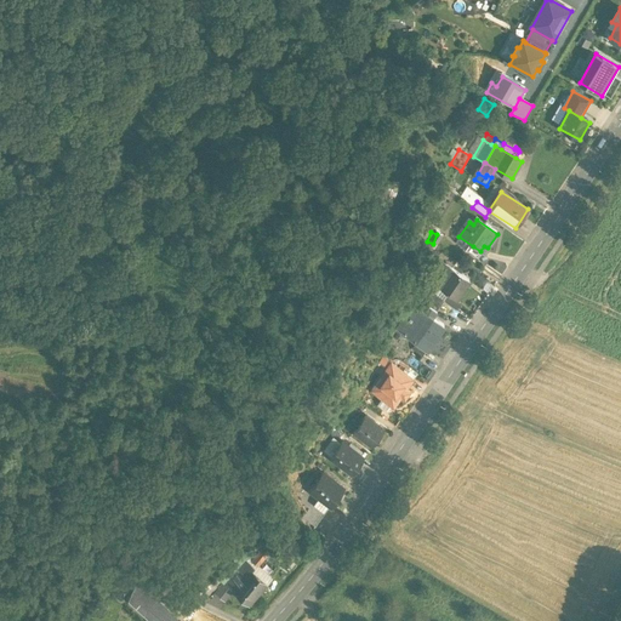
[(473,246),(461,239),(457,245),(468,254),(469,252),(473,246)]
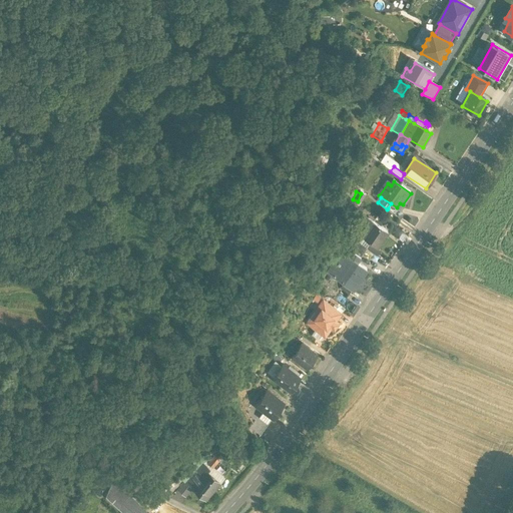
[(391,203),(388,208),(394,212),(397,207),(391,203)]
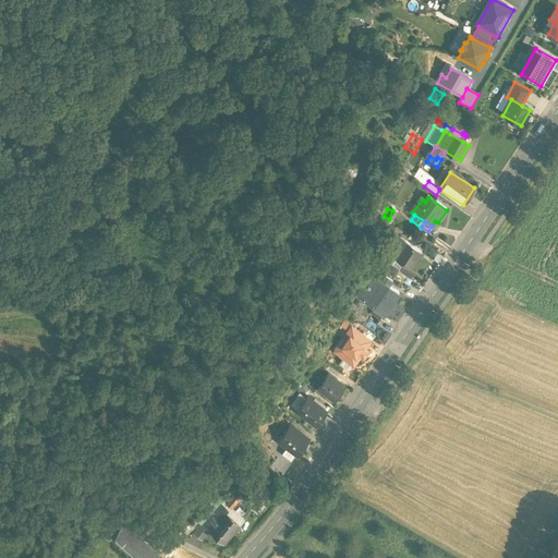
[(397,238),(386,254),(390,256),(395,259),(405,243),(397,238)]
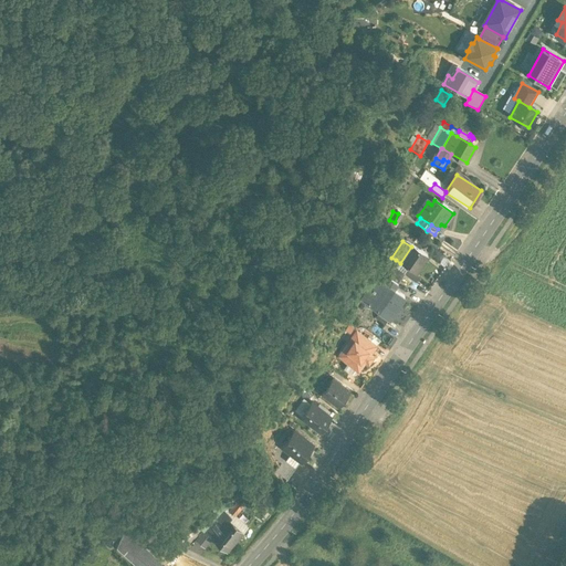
[(411,247),(400,263),(409,269),(416,274),(422,265),(420,264),(426,257),(411,247)]
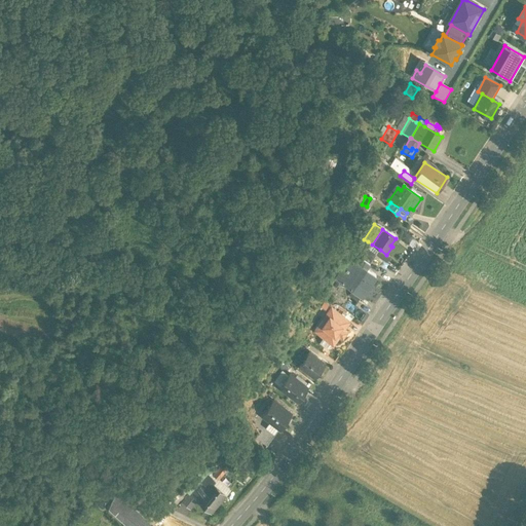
[(372,245),(368,241),(366,251),(367,251),(376,257),(380,250),(372,245)]
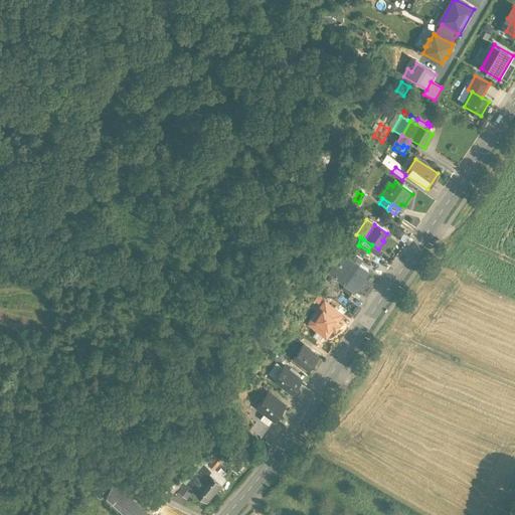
[(368,251),(359,245),(355,251),(365,259),(368,252),(368,251)]
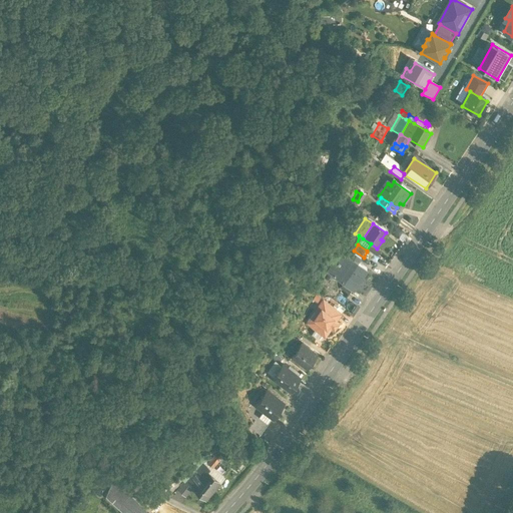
[(364,258),(354,250),(351,253),(352,254),(353,253),(362,260),(364,258)]
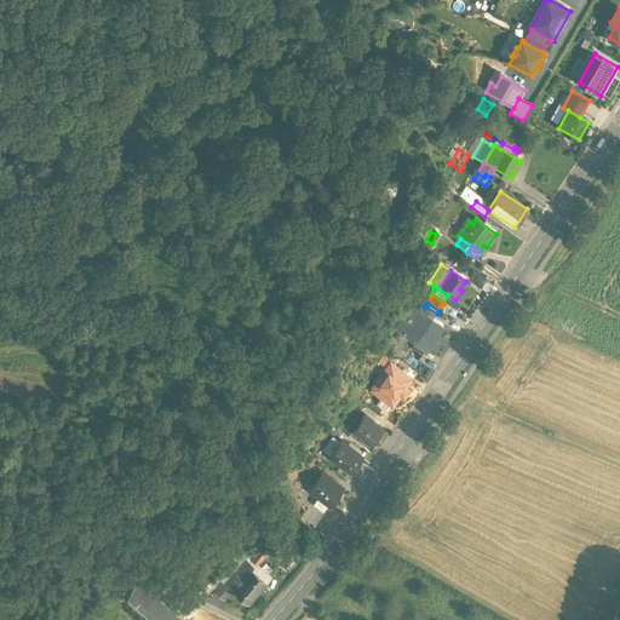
[(413,306),(396,331),(405,337),(422,313),(413,306)]
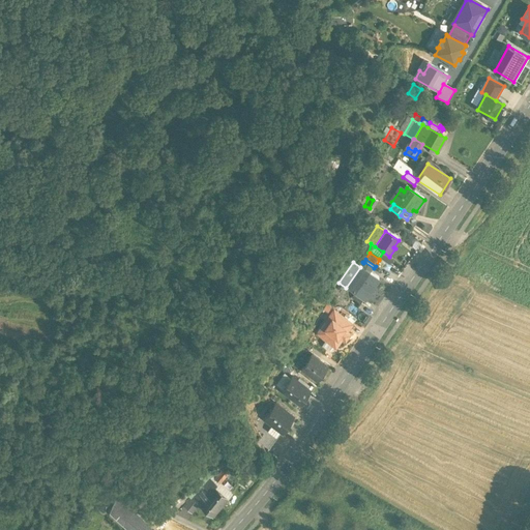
[(374,268),(364,262),(363,263),(360,267),(370,274),(374,268)]
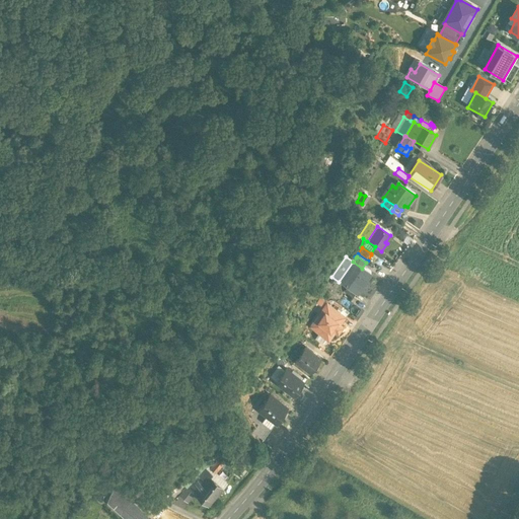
[(362,269),(353,262),(339,282),(349,289),(357,295),(371,275),(362,269)]
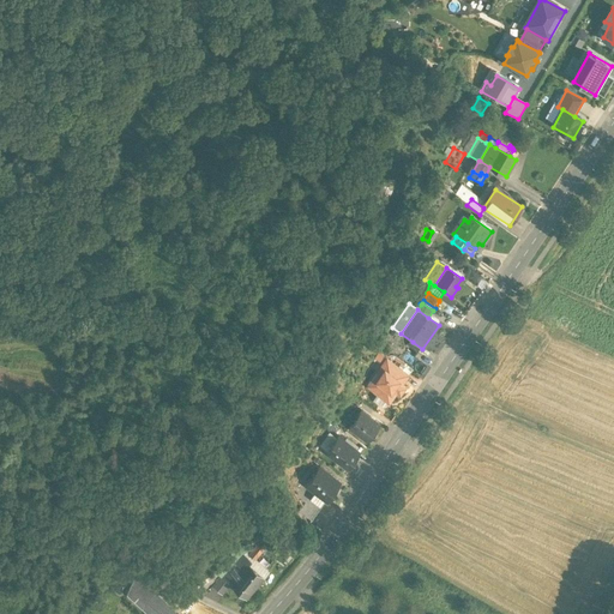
[(422,349),(413,342),(408,349),(417,356),(422,349)]
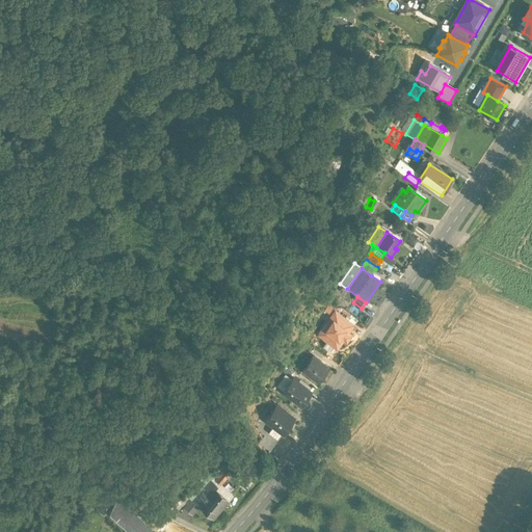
[(336,315),(322,333),(326,336),(323,340),(337,350),(353,327),(336,315)]
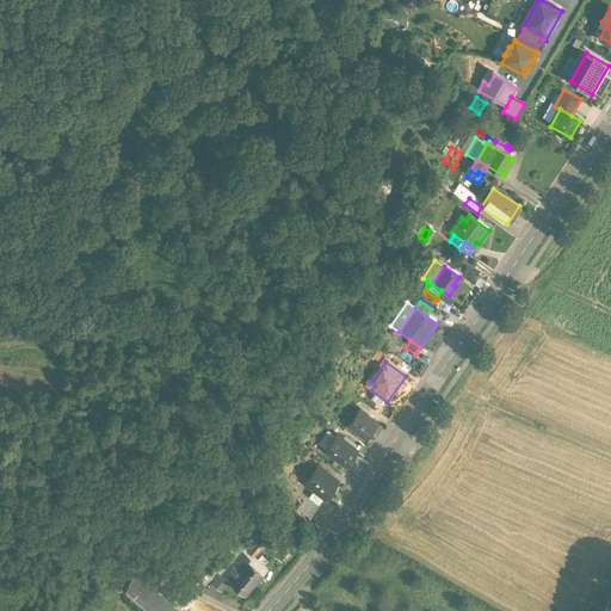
[(376,423),(358,411),(347,426),(365,438),(376,423)]
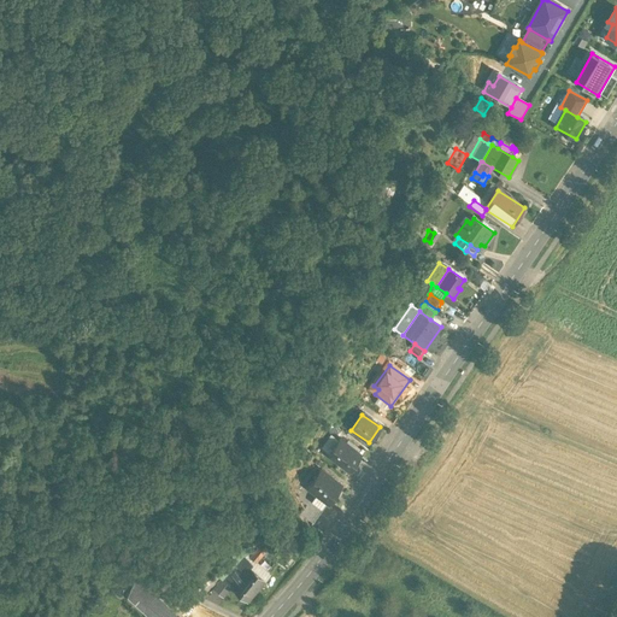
[(360,456),(339,441),(328,457),(350,471),(360,456)]
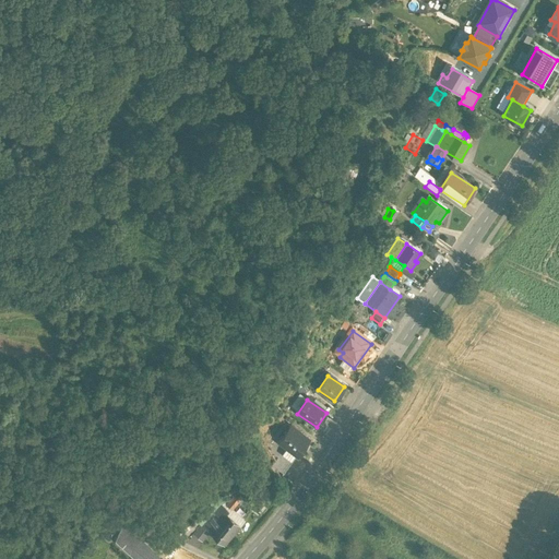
[(309,440),(292,428),(281,444),(286,449),(298,456),(309,440)]
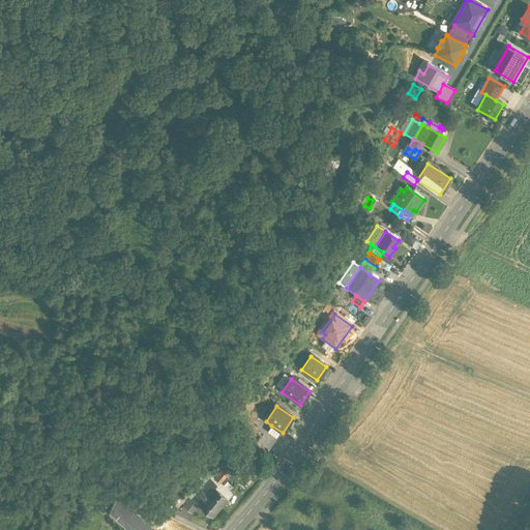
[(271,425),(259,444),(269,451),(283,433),(271,425)]
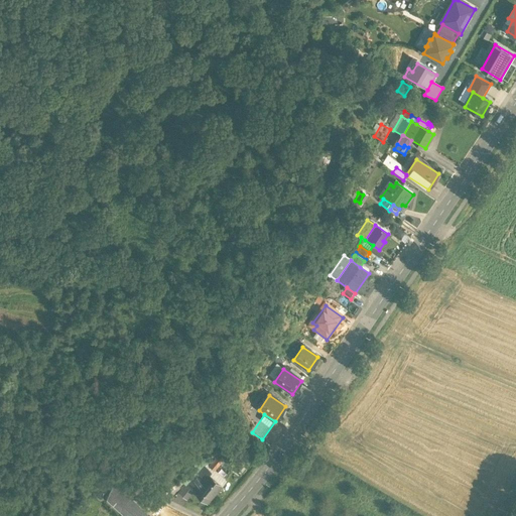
[(221,456),(211,468),(215,472),(225,459),(221,456)]
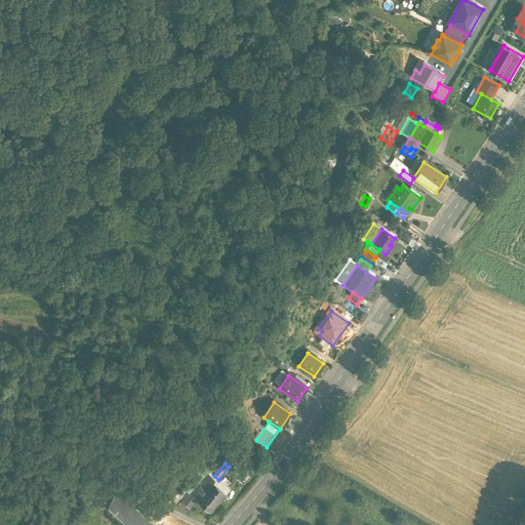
[(197,501),(215,481),(210,474),(204,477),(190,494),(196,499),(197,501)]
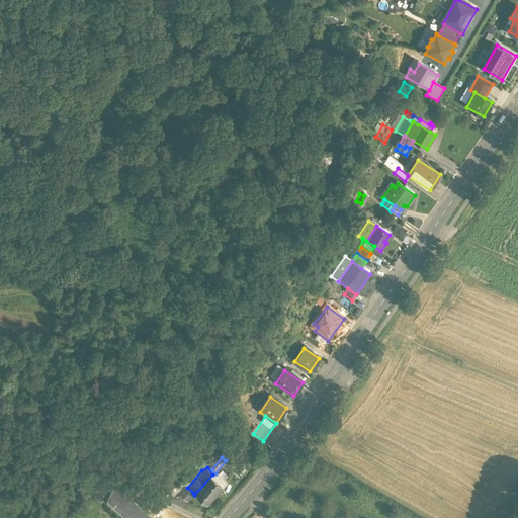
[(212,475),(194,495),(207,506),(226,485),(212,475)]
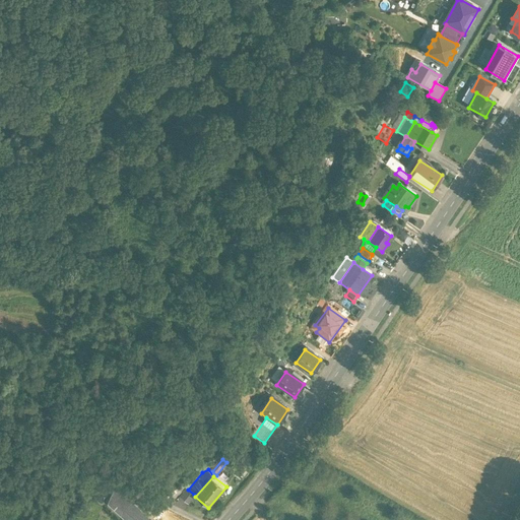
[(188,490),(180,499),(187,504),(194,495),(188,490)]
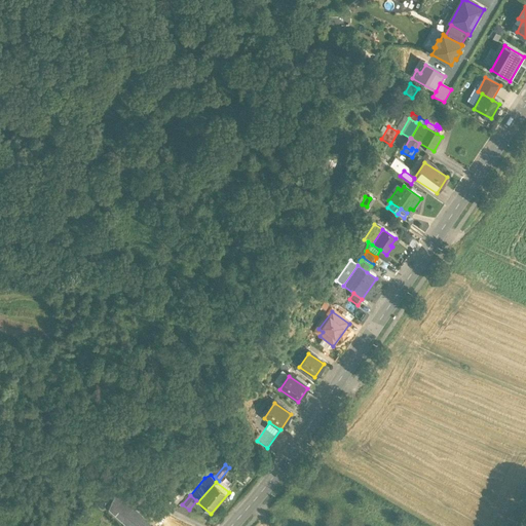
[(150,525),(117,496),(108,515),(121,525),(150,525)]
